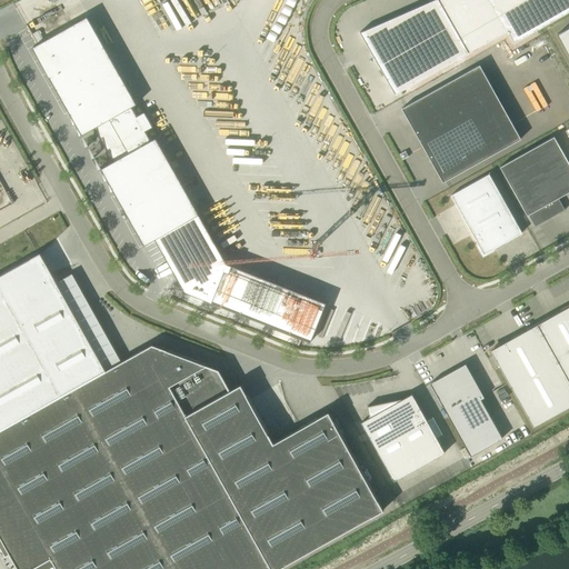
[(395,95),(468,52),(508,30),(515,42),(568,10),(568,0),(431,0),(360,31),(395,95)]
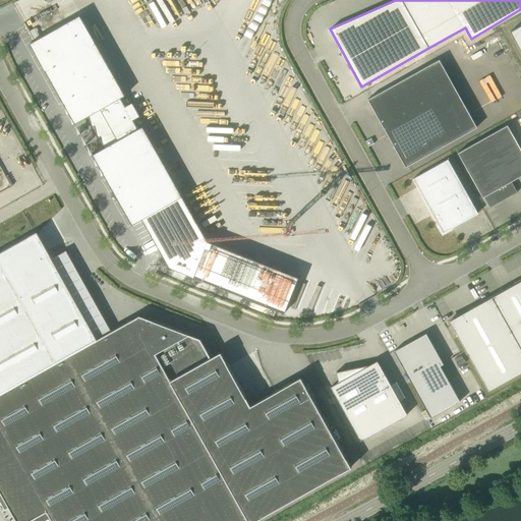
[(72,125),(74,124),(75,123),(89,116),(92,127),(95,126),(98,137),(100,136),(104,148),(93,154),(96,166),(99,164),(102,176),(104,174),(132,224),(142,219),(169,267),(193,276),(208,240),(183,195),(143,125),(138,128),(133,120),(140,116),(132,102),(125,106),(121,98),(125,95),(80,14),(41,37),(36,27),(30,31),(35,40),(30,43),(64,103),(67,114),(69,113),(72,125)]
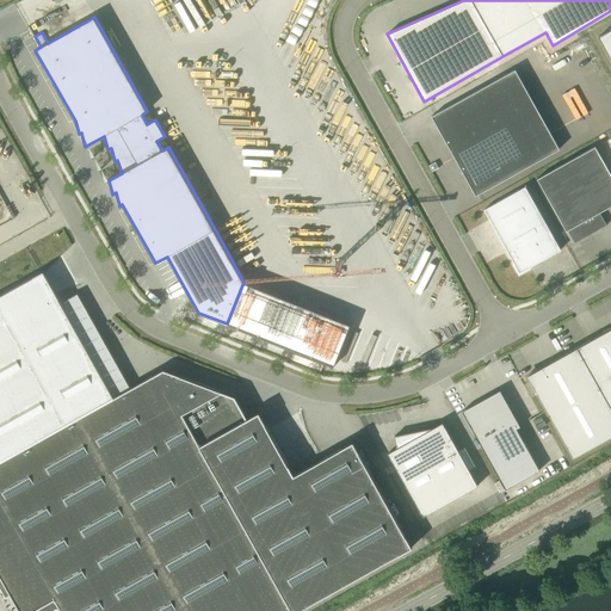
[(610,59),(610,28),(598,36),(610,59)]
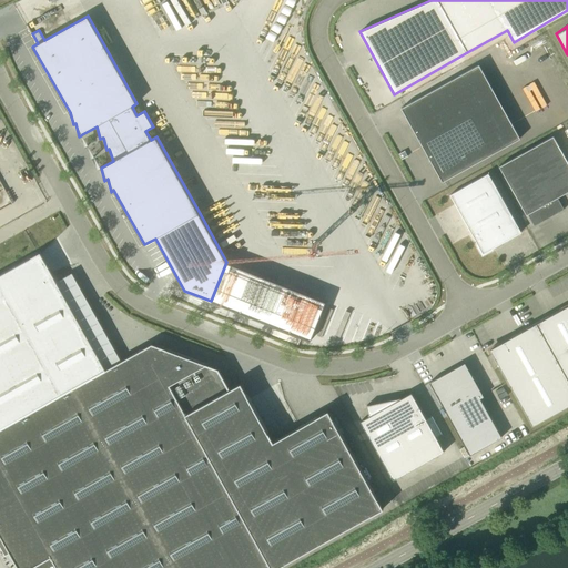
[(479,64),(402,108),(443,181),(520,138),(479,64)]
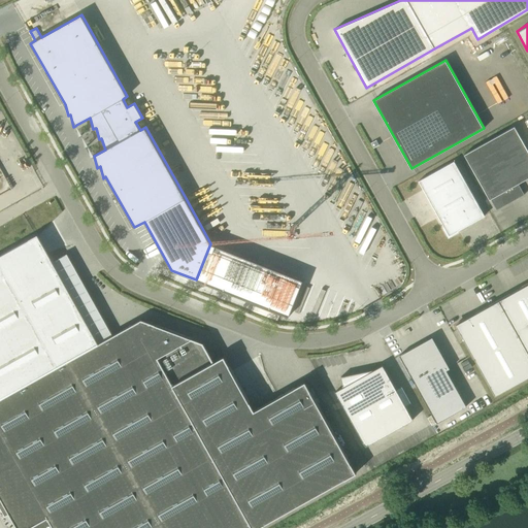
[(527,177),(527,150),(515,126),(464,154),(490,199),(491,199),(497,209),(524,194),(519,184),(527,177)]
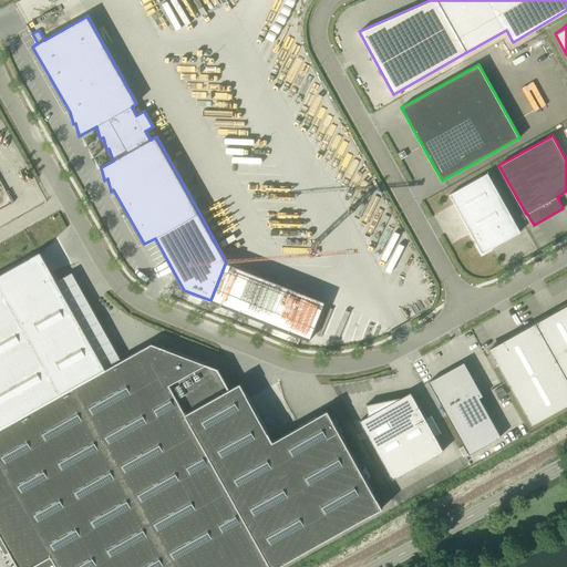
[(477,244),(482,253),(492,247),(521,232),(487,173),(450,194),(477,244)]
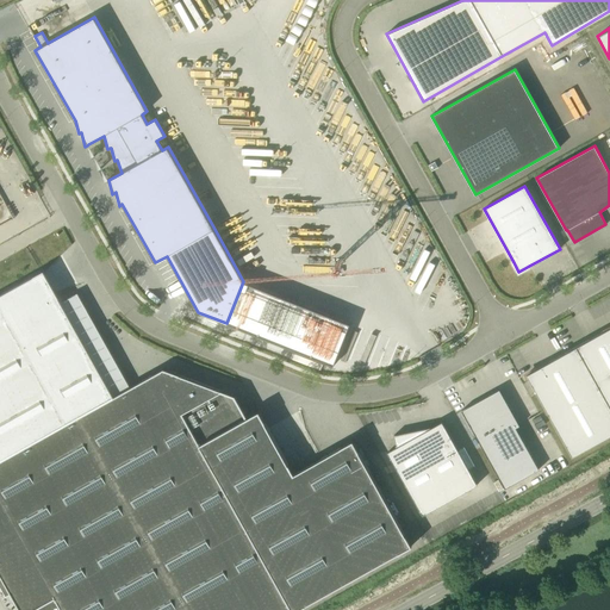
[(609,327),(605,330),(551,361),(528,374),(529,378),(573,455),(609,435),(609,327)]
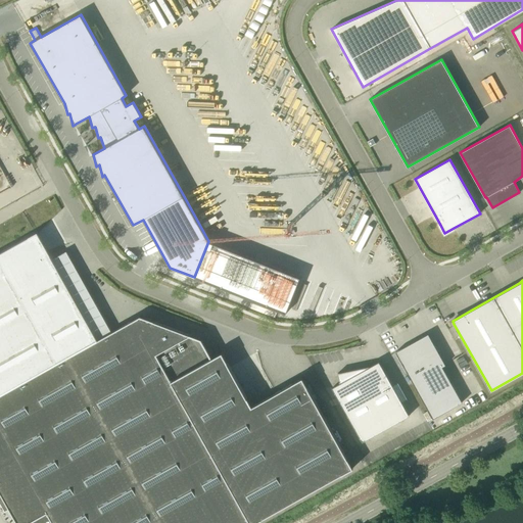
[(254,522),(353,468),(302,377),(251,406),(222,352),(211,358),(201,339),(142,315),(0,393),(0,491),(13,515),(20,511),(27,522),(254,522)]
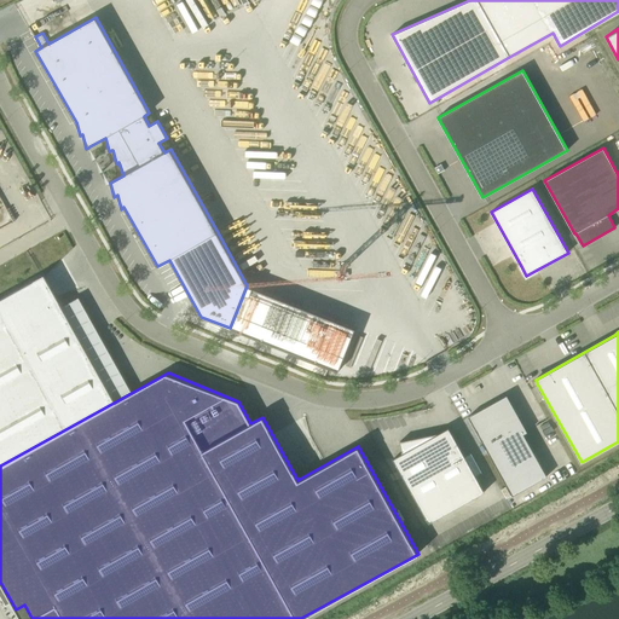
[(468,416),(513,496),(548,476),(524,434),(527,432),(507,395),(468,416)]
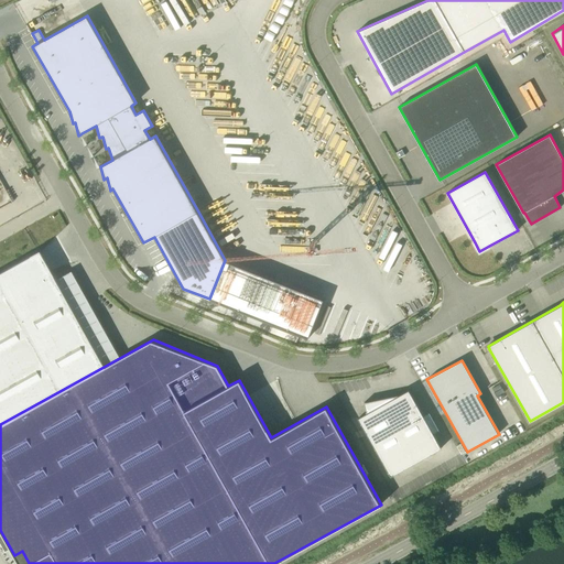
[(442,448),(433,433),(423,415),(409,390),(407,391),(408,393),(365,402),(367,415),(360,416),(358,418),(391,476),(442,448)]
